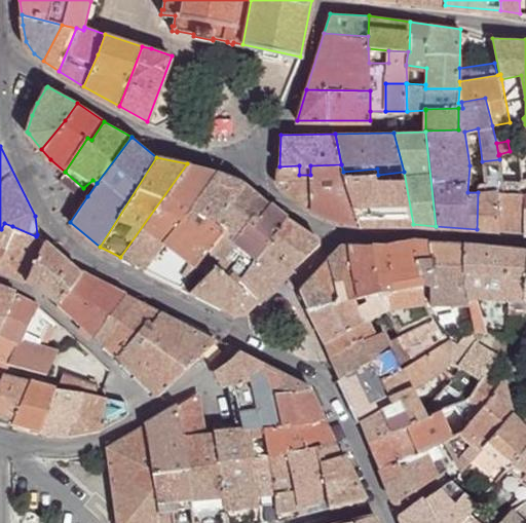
[(478,192),(477,229),(499,229),(498,191),(503,191),(502,179),(501,170),(499,159),(482,161),(485,191),(478,192)]
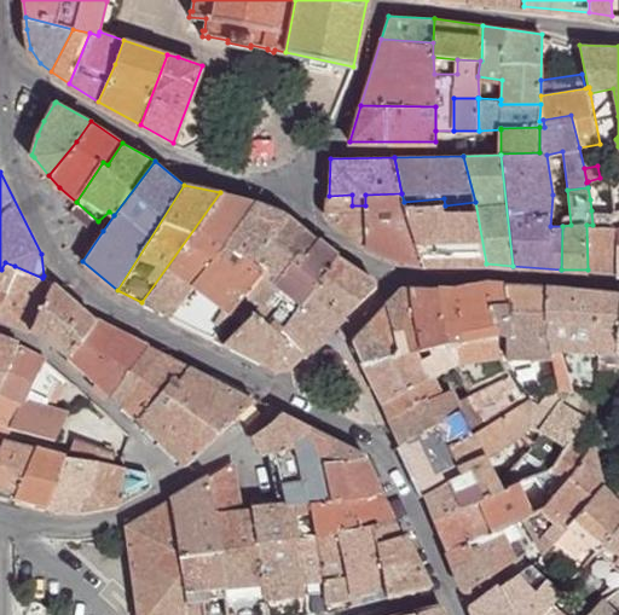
[(142,302),(165,313),(177,296),(181,300),(255,201),(220,192),(142,302)]
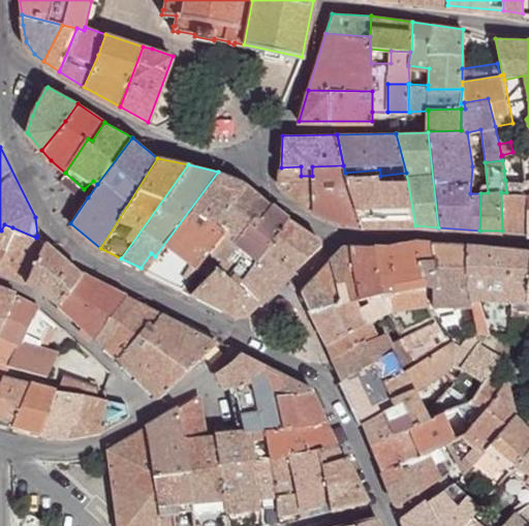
[(312,176),(312,208),(329,217),(361,226),(345,173),(343,165),(312,166),(312,176)]
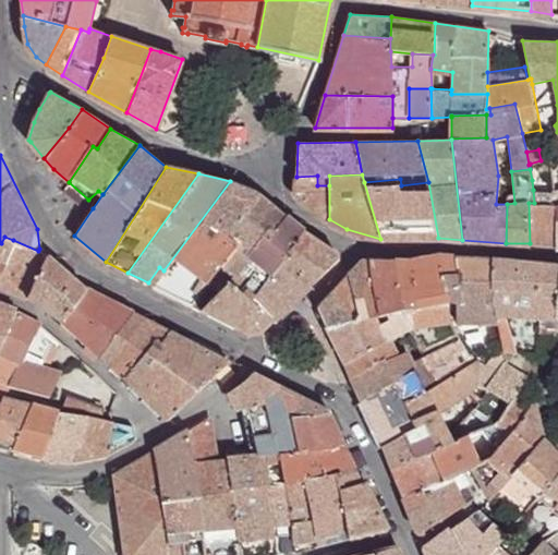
[(296,194),(329,219),(329,185),(317,185),(317,176),(296,177),(296,193),(296,194)]
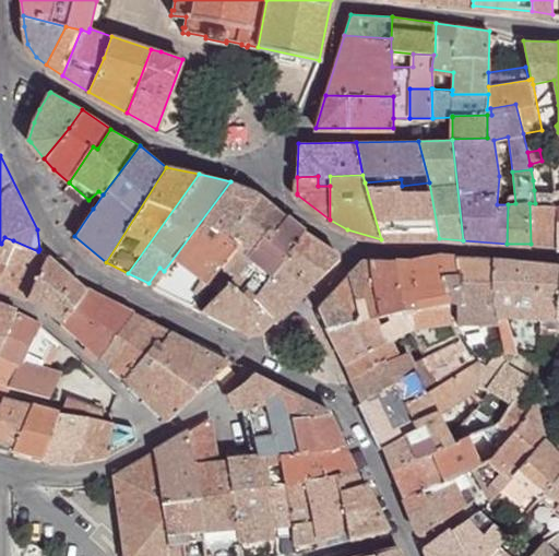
[(365,182),(381,239),(439,238),(429,182),(402,186),(401,179),(365,182)]
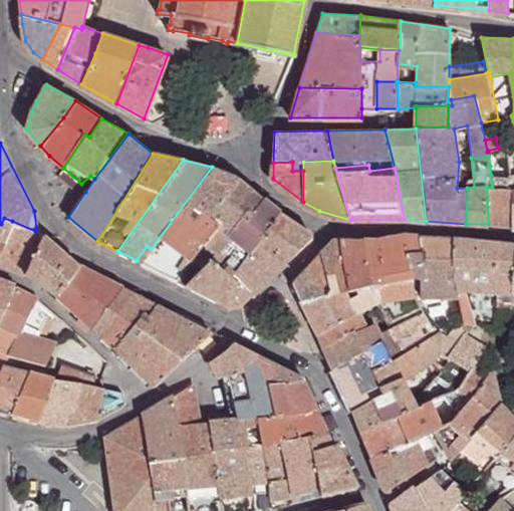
[(490,166),(491,175),(509,176),(508,173),(510,173),(509,167),(490,166)]
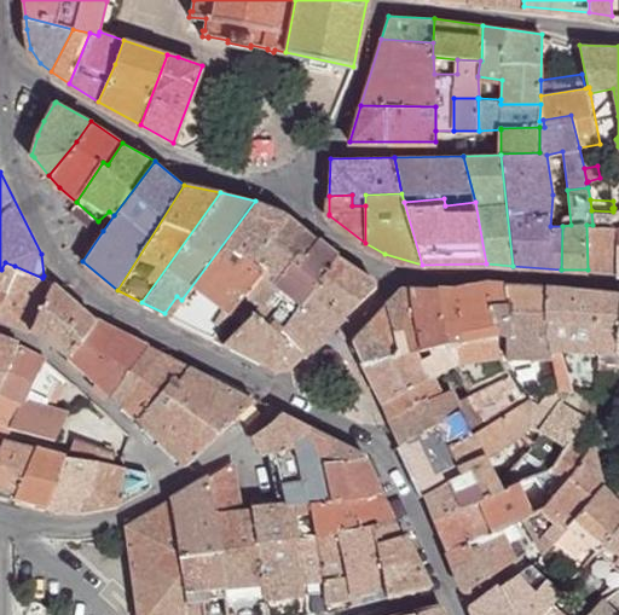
[(169,317),(206,334),(226,308),(232,312),(264,271),(253,260),(288,215),(285,213),(255,201),(181,300),(169,317)]
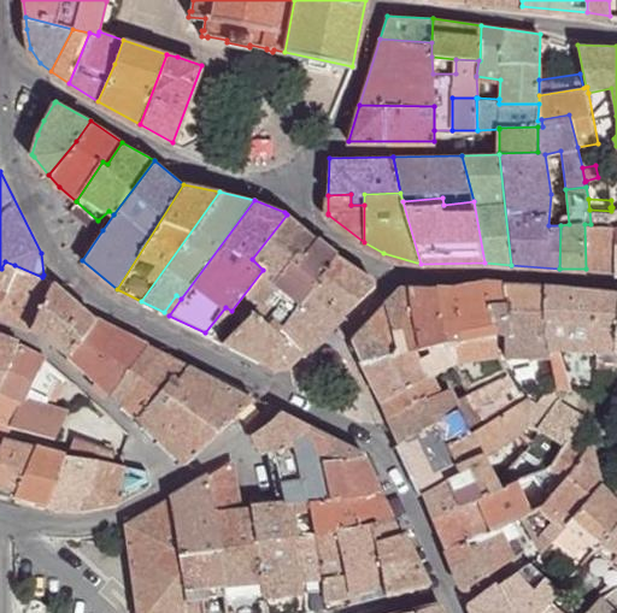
[(585,224),(586,269),(615,272),(613,225),(616,224),(616,206),(612,207),(610,207),(611,211),(589,210),(591,224),(585,224)]
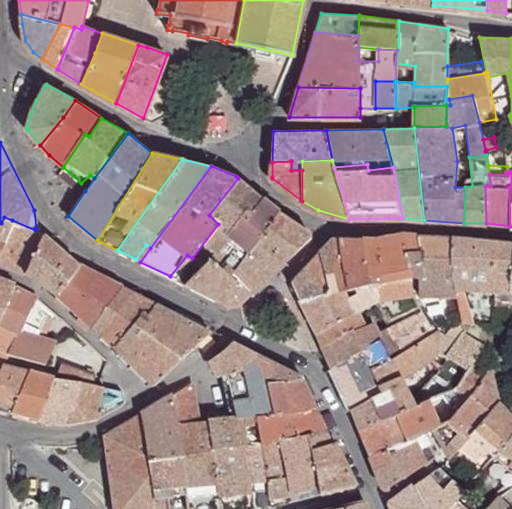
[(176,279),(184,284),(214,253),(216,254),(221,247),(230,237),(227,235),(248,208),(252,211),(263,198),(238,178),(209,215),(218,224),(192,258),(176,279)]
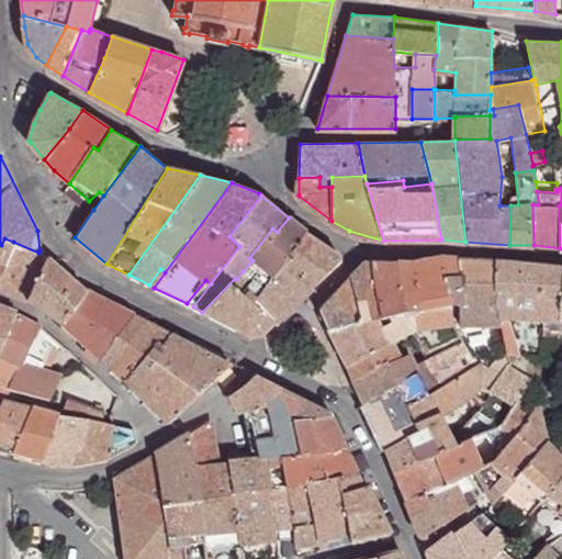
[(243,271),(254,279),(265,267),(261,265),(274,248),(287,258),(306,232),(289,217),(277,232),(272,228),(249,258),(253,260),(243,271)]
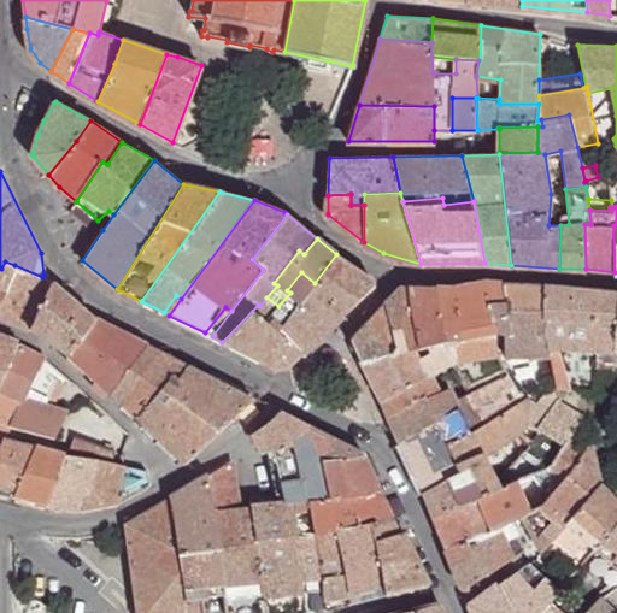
[(43,275),(52,280),(41,253),(43,275)]
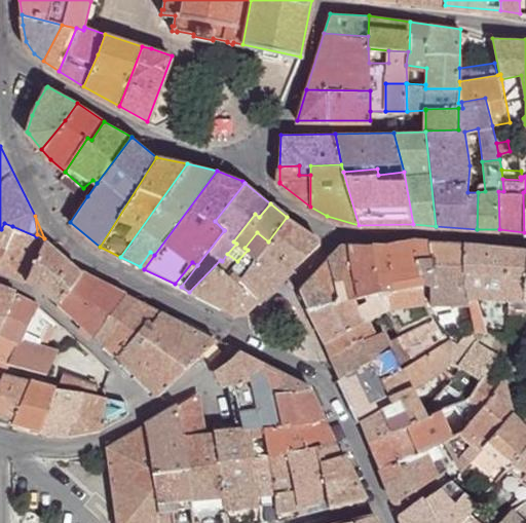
[(263,248),(293,269),(318,245),(320,241),(318,238),(287,217),(268,241),(263,248)]
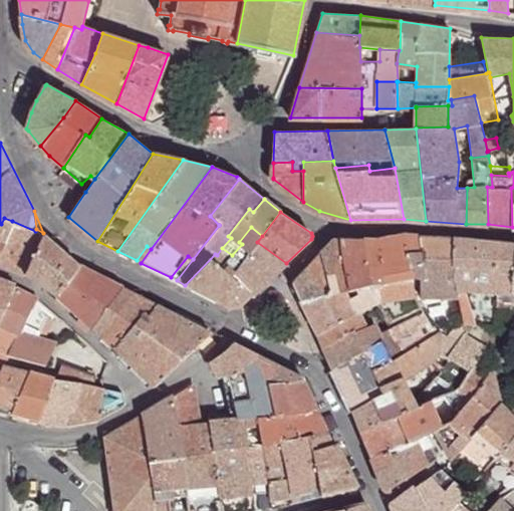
[(0,248),(12,221),(4,218),(1,224),(0,223),(0,248)]
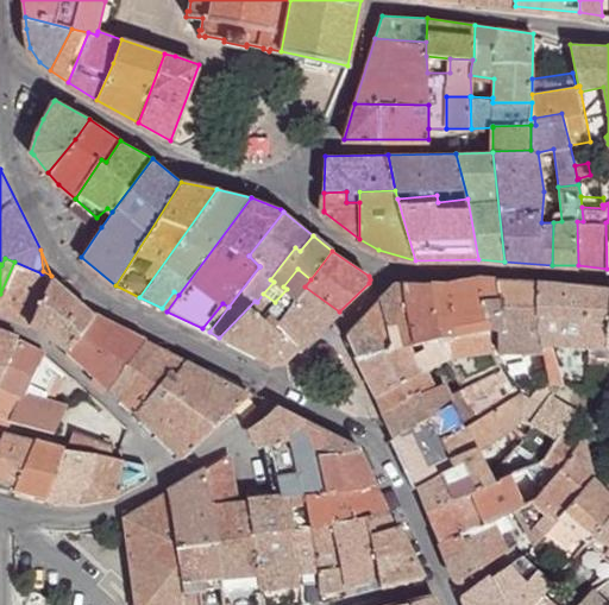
[(14,262),(0,294),(0,309),(31,325),(66,347),(93,313),(52,278),(51,276),(43,271),(42,273),(14,262)]
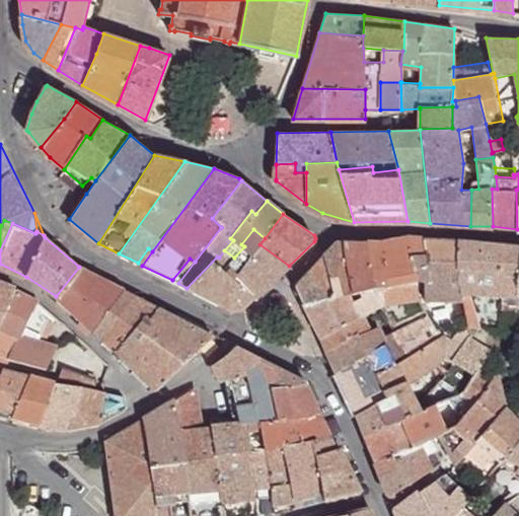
[(187,288),(230,309),(243,308),(286,268),(289,266),(260,244),(265,238),(253,229),(241,244),(244,246),(234,258),(224,250),(219,258),(217,256),(187,288)]
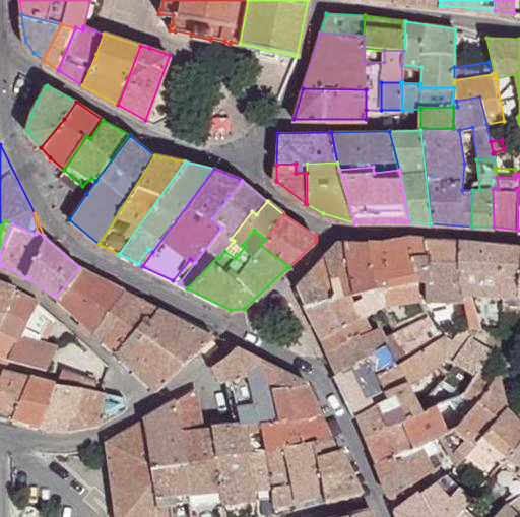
[(368,243),(377,287),(417,279),(409,238),(379,244),(368,243)]
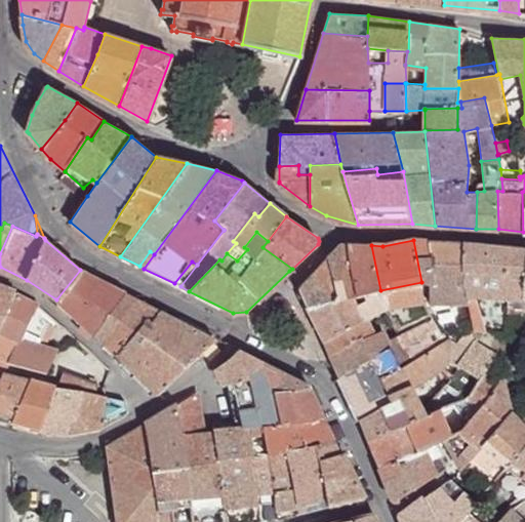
[(429,281),(429,303),(468,303),(463,273),(463,243),(413,240),(421,282),(429,281)]
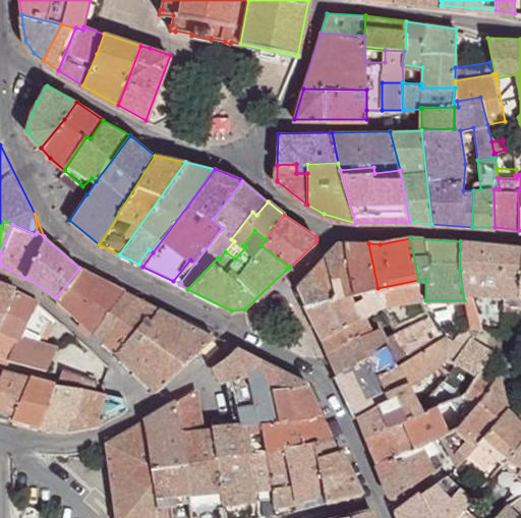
[(297,287),(305,304),(354,293),(346,259),(345,241),(339,241),(297,287)]
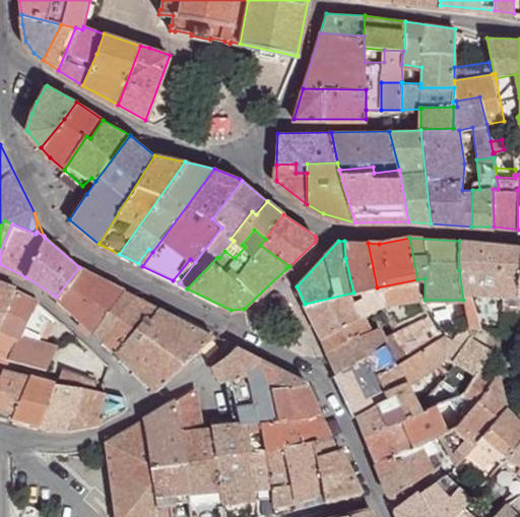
[(353,293),(375,287),(377,287),(368,243),(344,241),(345,258),(353,293)]
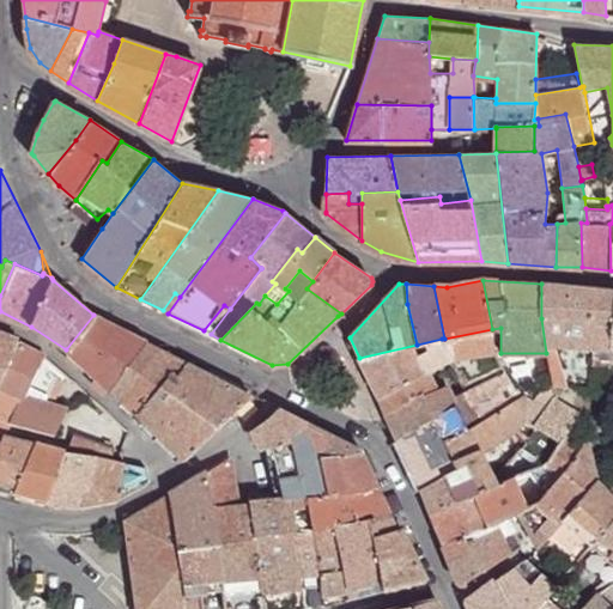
[(546,353),(553,384),(568,385),(606,390),(608,359),(610,348),(612,308),(612,288),(541,284),(541,318),(546,353)]
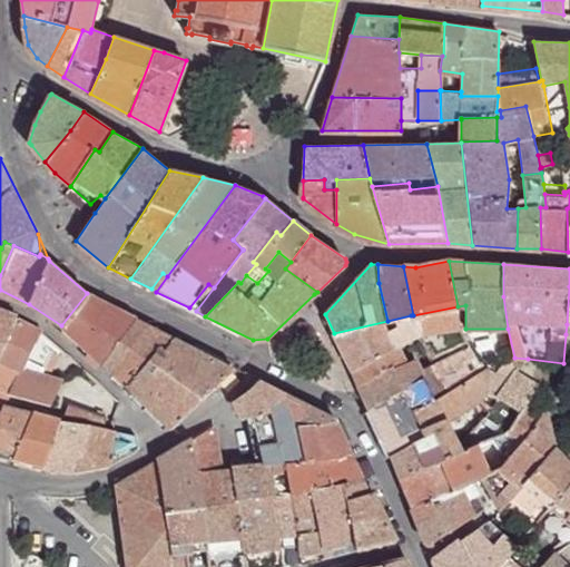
[(61,325),(102,363),(137,319),(87,293),(61,325)]
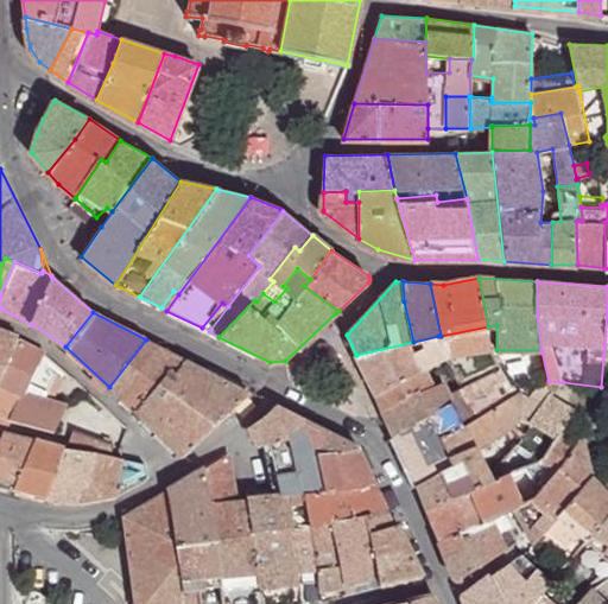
[(449,356),(463,379),(476,373),(479,373),(498,363),(492,355),(488,326),(441,336),(438,336),(449,356)]
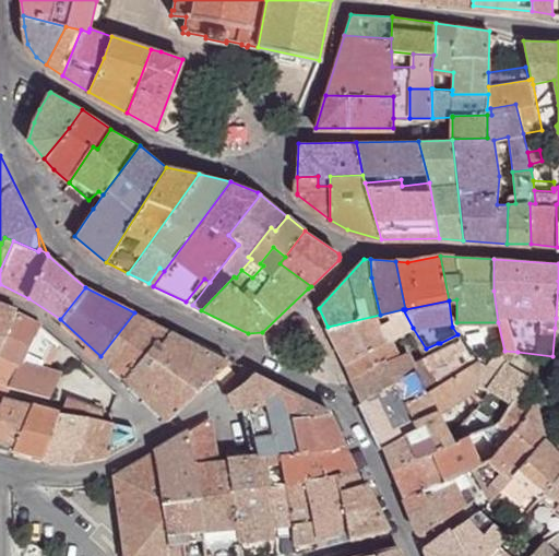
[(0,303),(0,335),(4,338),(16,309),(0,303)]
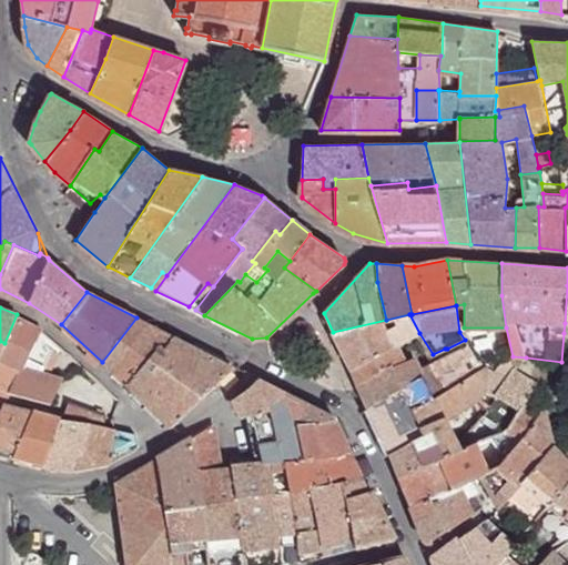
[(0,407),(2,403),(4,403),(10,392),(50,403),(62,376),(41,370),(44,364),(27,356),(42,328),(17,314),(4,343),(0,353),(0,407)]
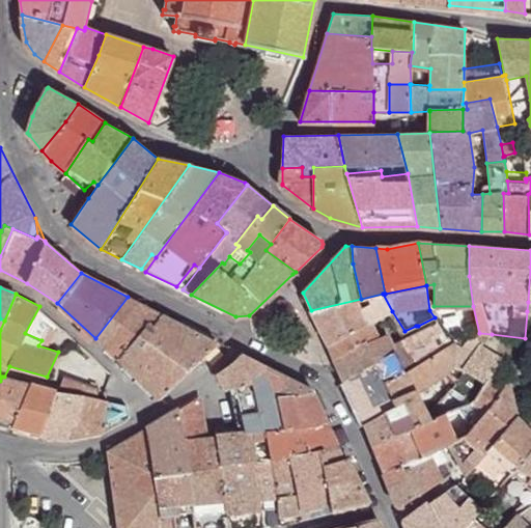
[(311,310),(320,328),(328,345),(371,322),(392,311),(383,294),(361,299),(311,310)]
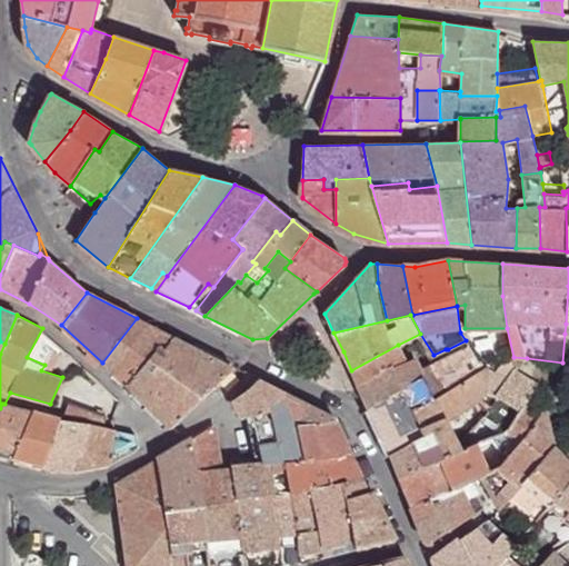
[(102,363),(127,385),(160,345),(166,347),(175,336),(137,318),(102,363)]
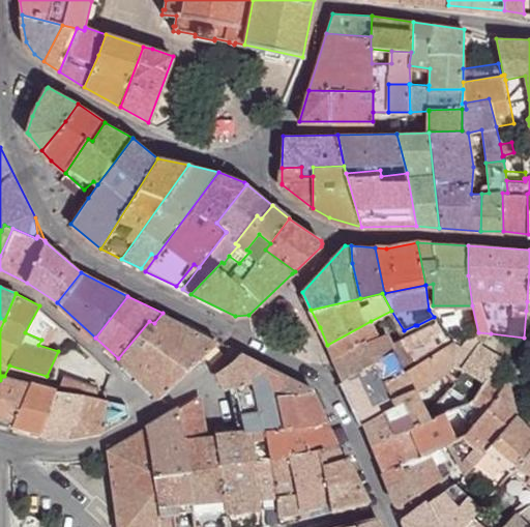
[(118,358),(159,398),(218,343),(217,342),(163,313),(154,323),(149,321),(118,358)]
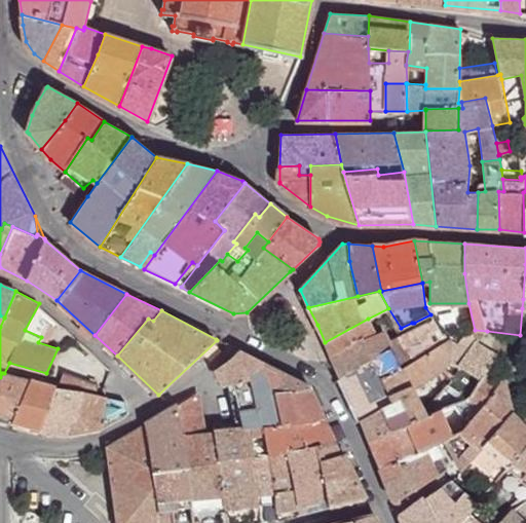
[(325,342),(331,355),(352,343),(351,342),(362,336),(372,359),(391,347),(392,346),(389,341),(384,330),(375,333),(368,319),(325,342)]
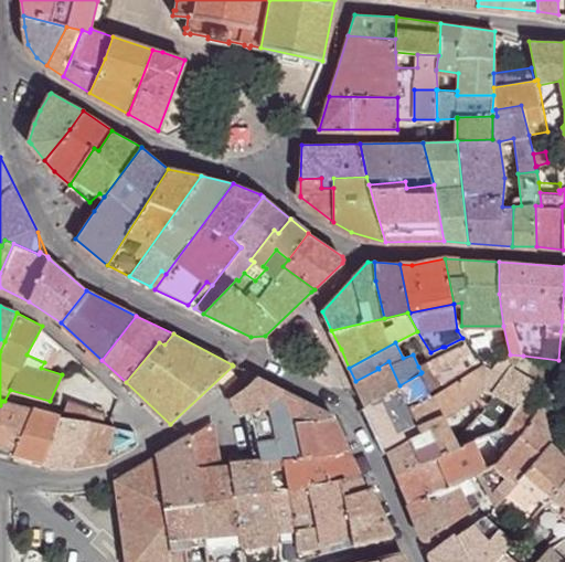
[(420,373),(432,394),(480,364),(466,342),(418,367),(422,372),(420,373)]
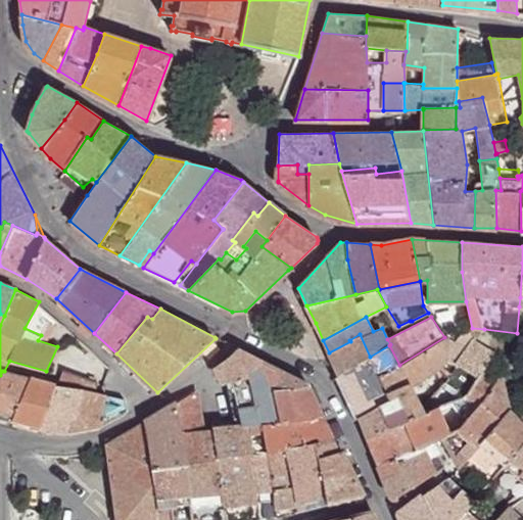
[(350,341),(329,352),(339,374),(370,357),(360,334),(349,340),(350,341)]
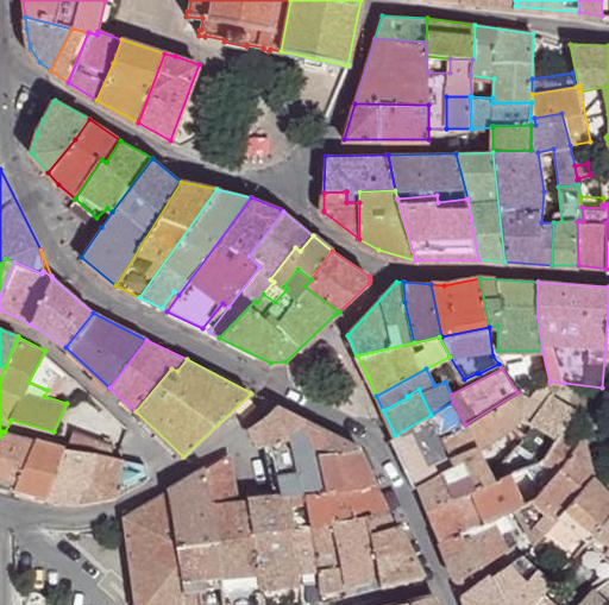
[(523,432),(551,448),(565,424),(576,409),(553,395),(552,391),(523,432)]
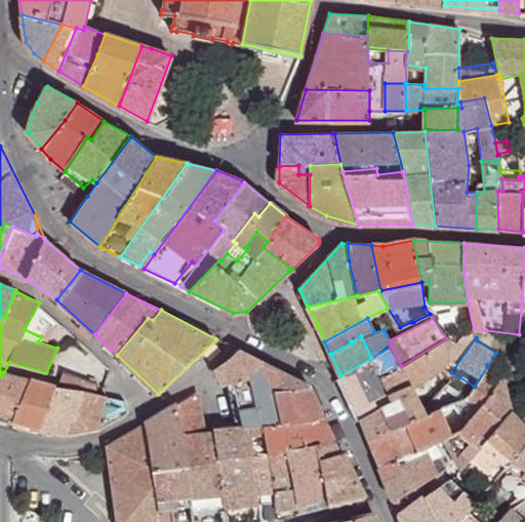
[(360,418),(368,438),(425,414),(411,388),(444,365),(448,359),(448,339),(446,338),(401,366),(381,375),(394,400),(379,407),(360,418)]
